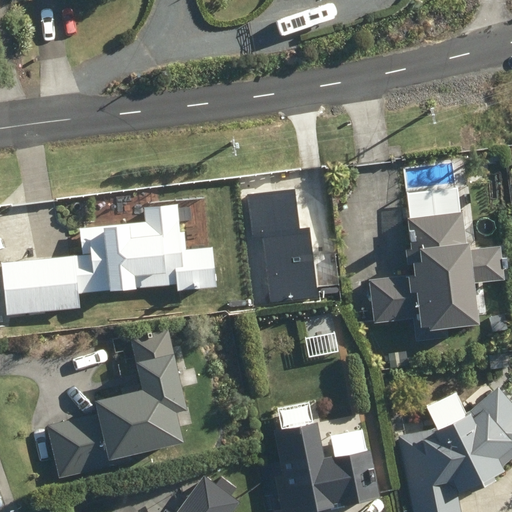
[(299,229),(294,189),(246,195),(252,242),(263,241),(270,302),(317,297),(309,228),(299,229)]
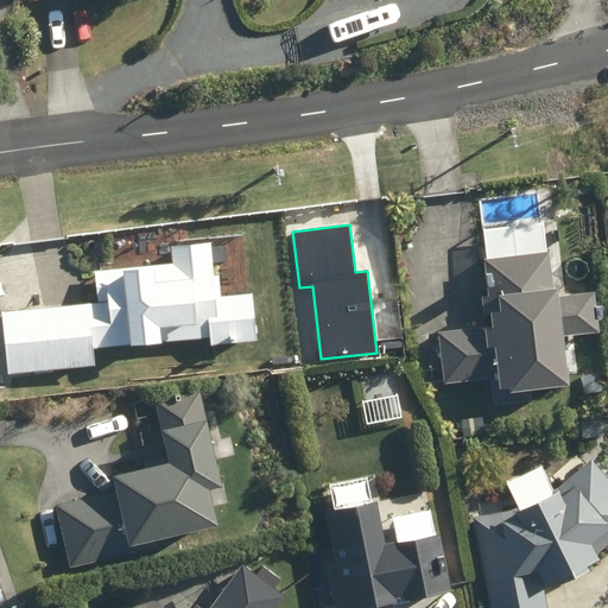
[(96,305),(92,305),(94,346),(208,337),(209,341),(253,337),(249,290),(211,292),(208,242),(169,245),(170,263),(94,268),(96,305)]
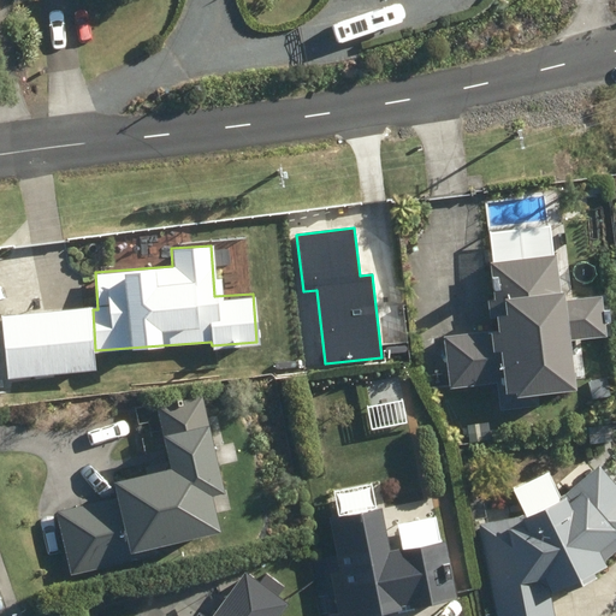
[(448,332),(454,386),(501,380),(503,408),(544,403),(543,390),(585,385),(579,337),(614,333),(609,291),(576,295),(575,284),(569,285),(564,250),(496,258),(503,326),(448,332)]
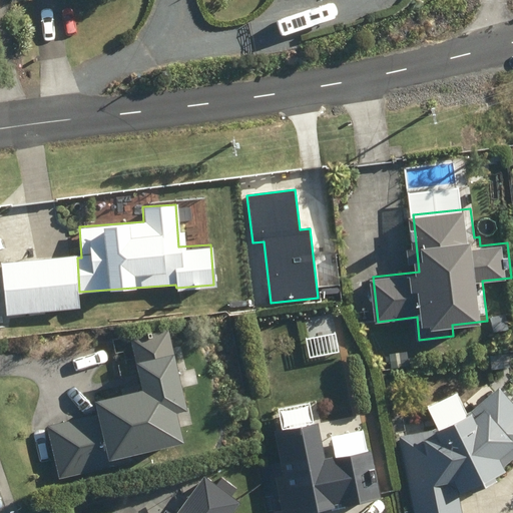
[(72,257),(27,260),(31,310),(76,307),(72,257)]
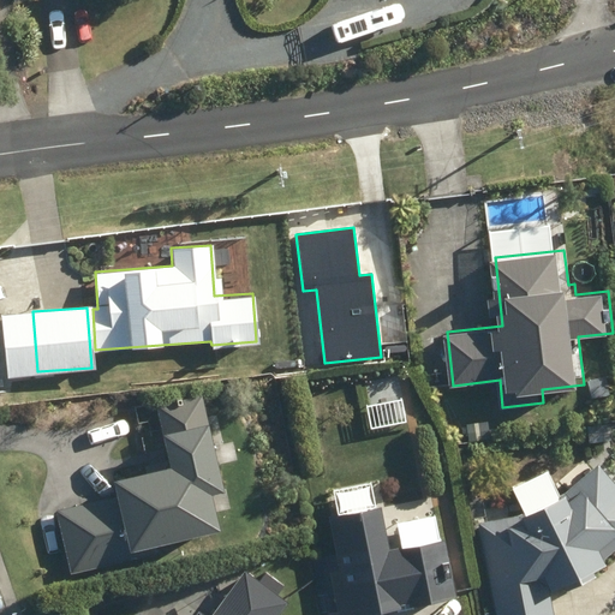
[(590,380),(593,398),(611,395),(609,377),(590,380)]
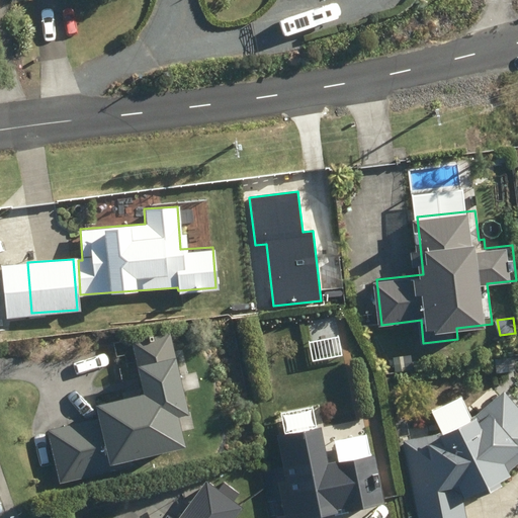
[(48,430),(61,484),(131,466),(130,459),(188,446),(181,414),(191,413),(181,353),(179,354),(174,330),(137,338),(147,392),(97,403),(100,417),(48,430)]
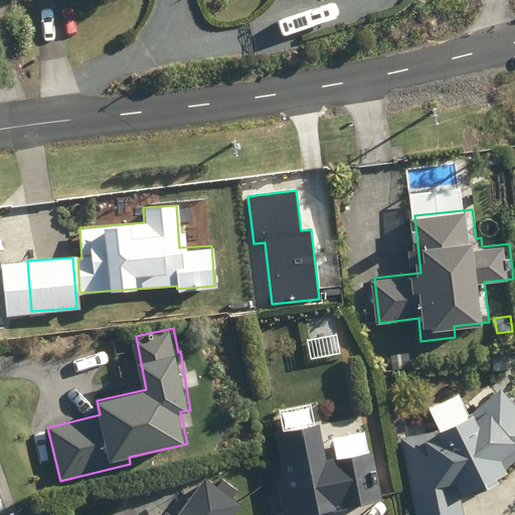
[(410,352),(392,354),(394,369),(412,367),(410,352)]
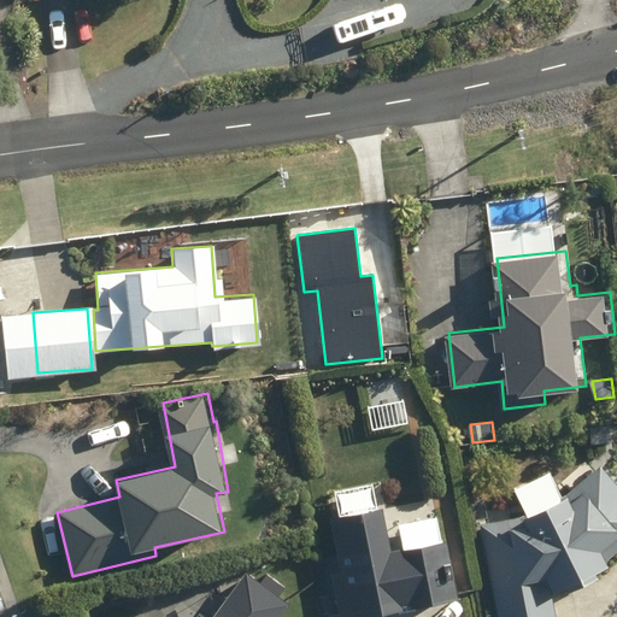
[(591,427),(593,444),(616,440),(616,435),(616,423),(591,427)]
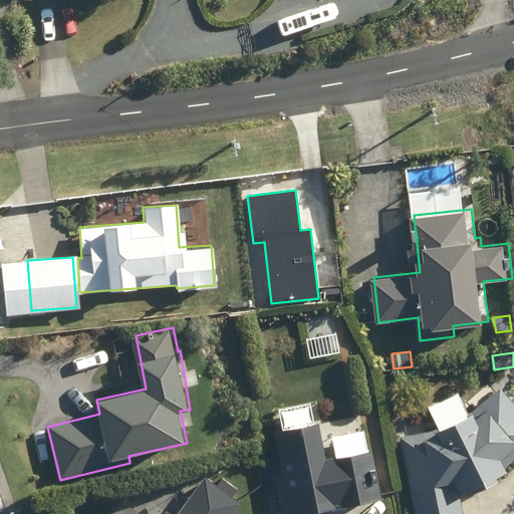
[(403,436),(417,513),(466,513),(461,489),(463,488),(465,491),(512,468),(510,464),(513,460),(513,398),(503,387),(476,411),(441,429),(403,436)]
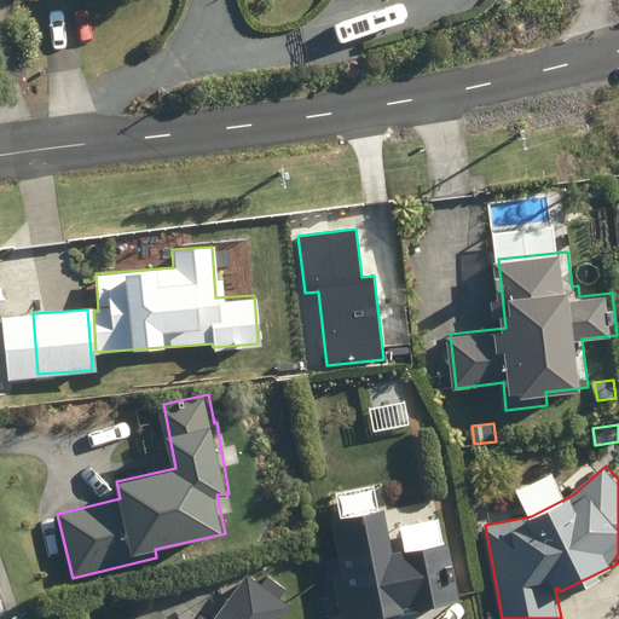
[(333,615),(333,618),(392,618),(392,612),(467,596),(453,538),(398,550),(389,505),(334,516),(346,572),(334,574),(341,614),(333,615)]
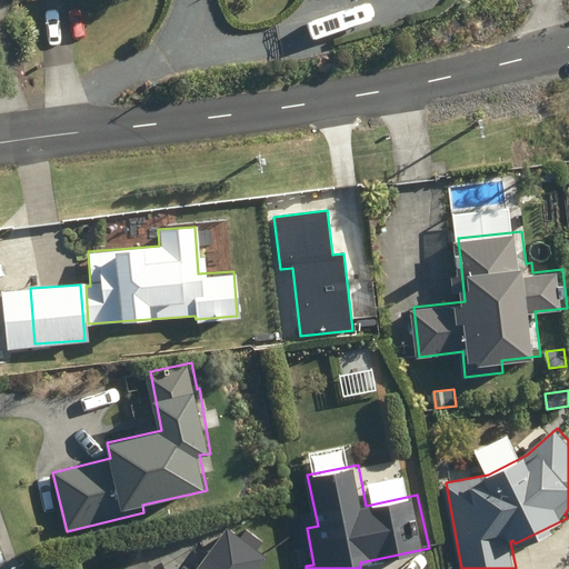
[(259,568),(269,556),(227,528),(198,568),(187,561),(181,568),(132,568),(129,567),(127,568),(259,568)]
